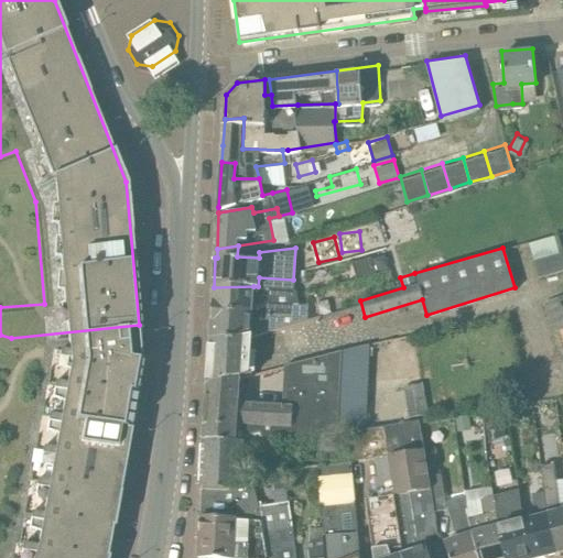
[(388,264),(386,252),(372,256),(376,267),(388,264)]
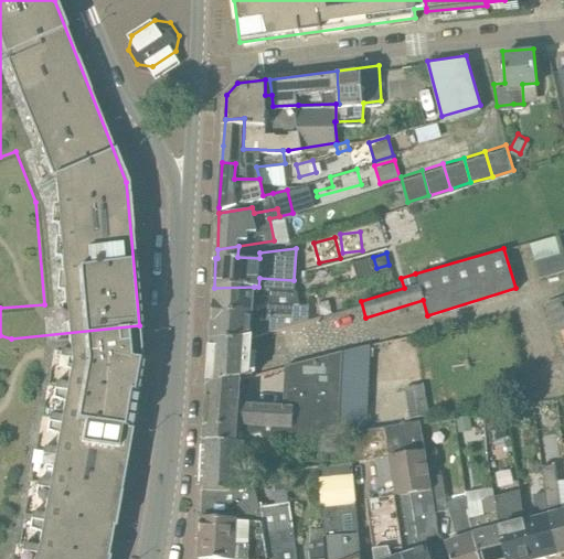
[(294,302),(299,303),(297,289),(282,288),(269,288),(269,301),(253,300),(254,287),(214,288),(212,312),(254,312),(254,310),(294,310),(294,302)]
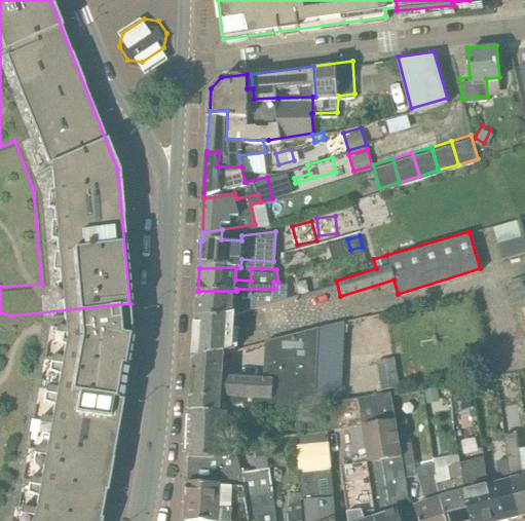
[(524,272),(507,278),(517,307),(524,304),(524,272)]
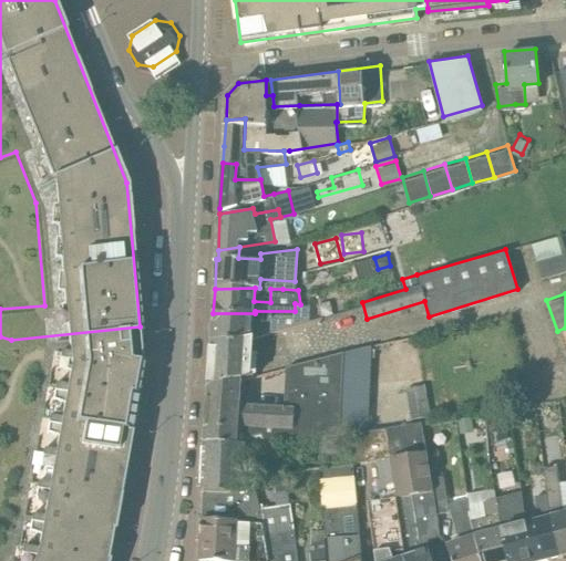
[(310,304),(300,304),(295,303),(295,311),(255,311),(255,313),(213,313),(212,340),(234,340),(250,335),(251,336),(269,332),(309,319),(310,304)]
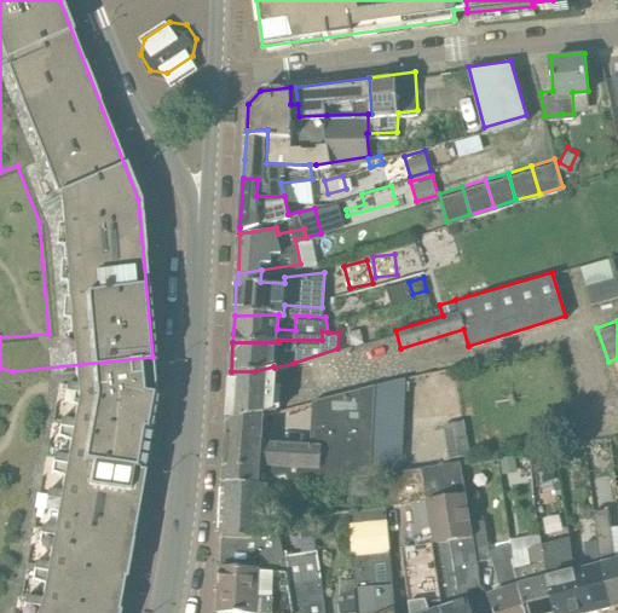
[(0,612),(116,612),(117,612),(156,394),(154,394),(151,362),(152,362),(152,357),(12,371),(0,368),(0,612)]
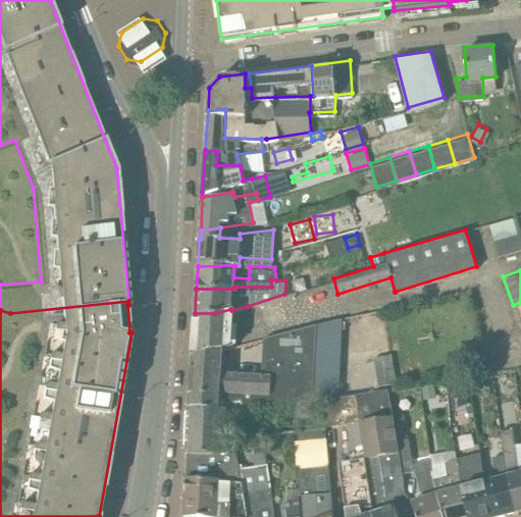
[(230,310),(231,310),(230,309),(215,313),(195,313),(192,356),(222,348),(225,348),(224,345),(228,344),(230,310)]
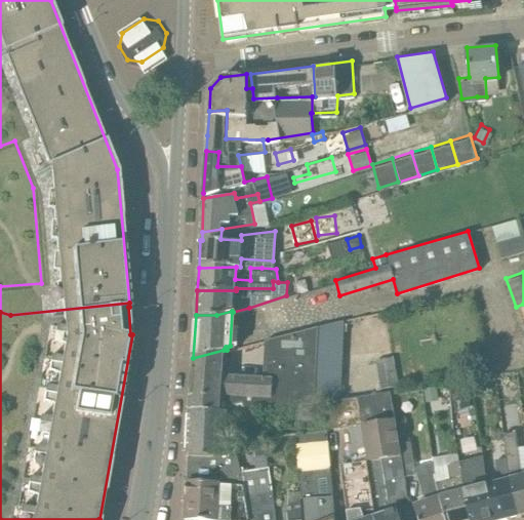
[(339,397),(344,319),(317,325),(313,395),(313,396),(339,397)]
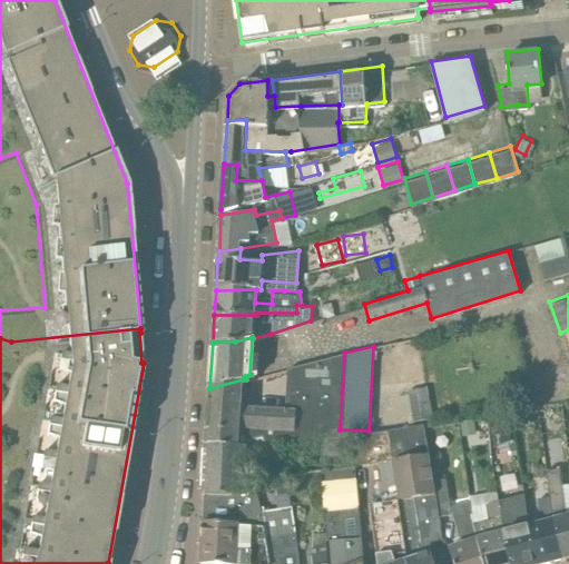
[(265,448),(340,436),(340,428),(344,353),(286,368),(284,407),(241,405),(243,379),(209,388),(206,446),(249,445),(248,442),(261,437),(265,448)]
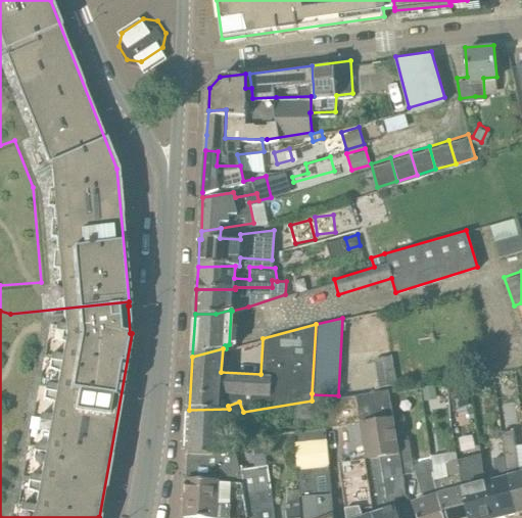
[(378,385),(395,382),(390,354),(374,357),(378,385)]
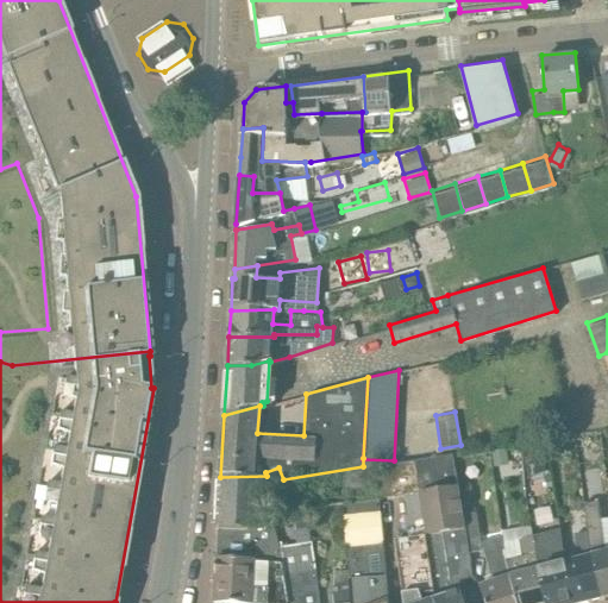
[(562,433),(545,435),(546,452),(563,450),(562,433)]
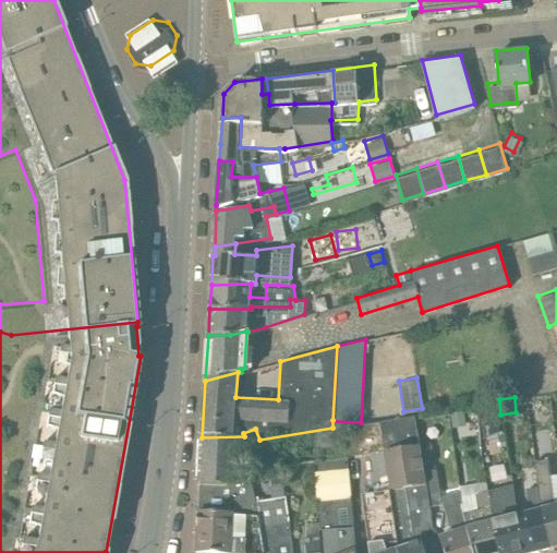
[(462,408),(449,410),(451,424),(464,422),(462,408)]
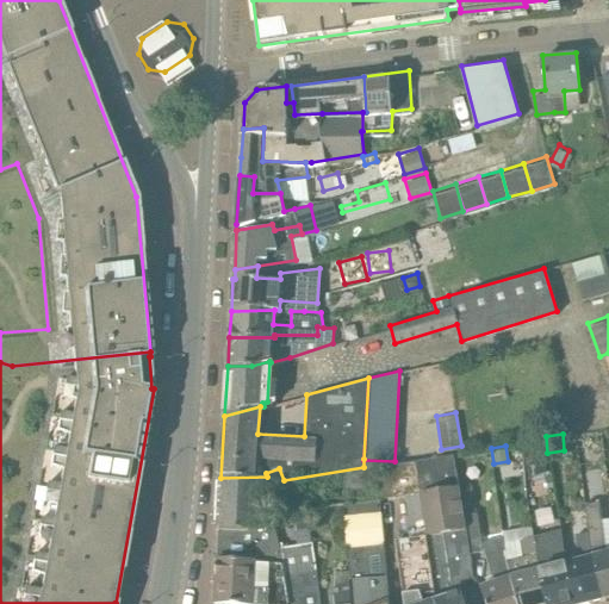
[(465,531),(461,514),(453,454),(415,460),(420,491),(436,596),(433,597),(434,603),(464,603),(460,589),(461,589),(459,579),(472,577),(468,550),(465,531)]
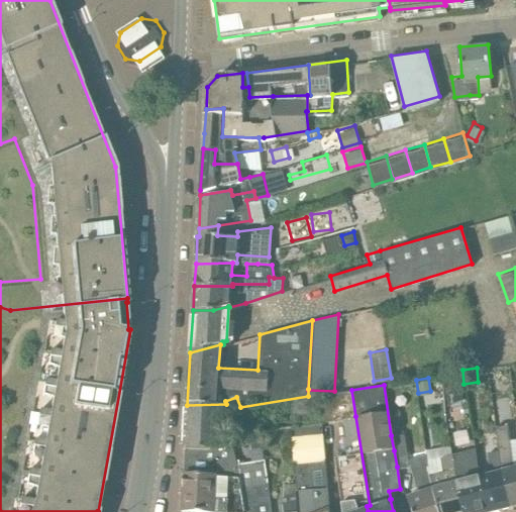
[(224,410),(240,407),(236,397),(225,401),(226,404),(187,405),(185,441),(223,441),(224,410)]
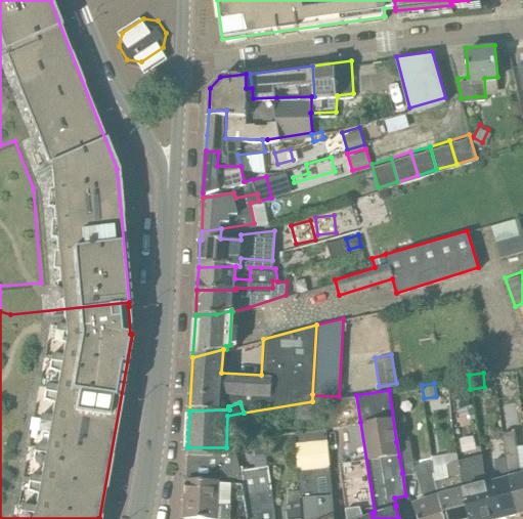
[(375,512),(360,422),(348,424),(351,441),(348,441),(351,461),(340,462),(347,518),(373,518),(372,513),(375,512)]
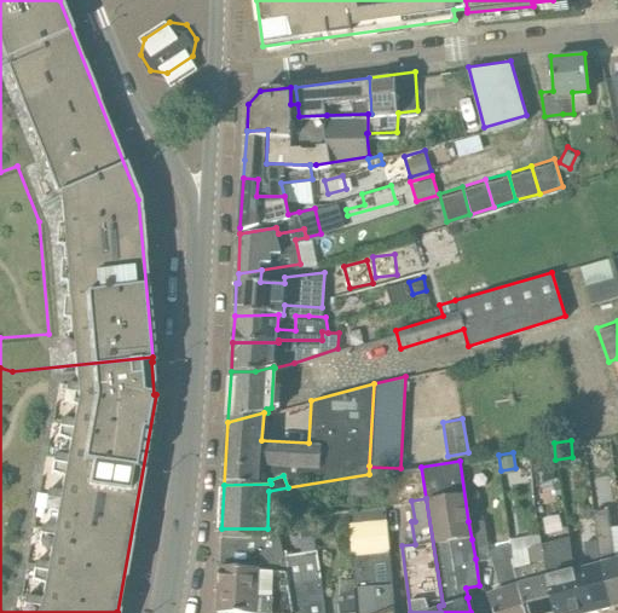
[(394,612),(390,544),(386,504),(375,505),(354,509),(348,510),(351,548),(357,612),(394,612)]
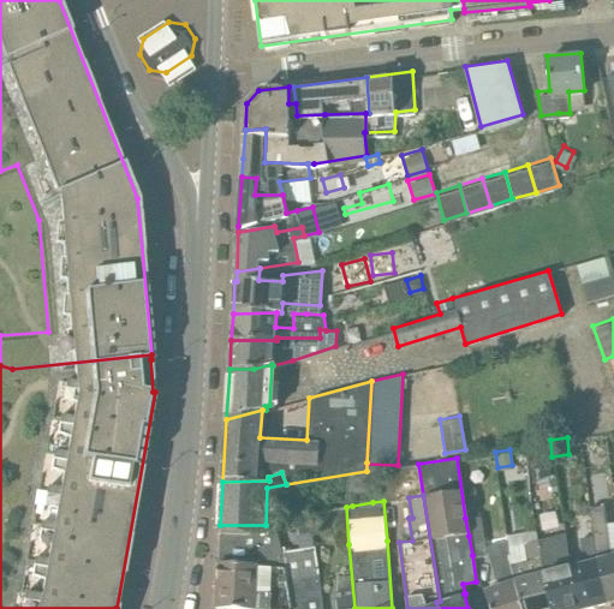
[(613,599),(613,519),(607,520),(604,502),(590,505),(592,533),(595,557),(607,601),(613,599)]
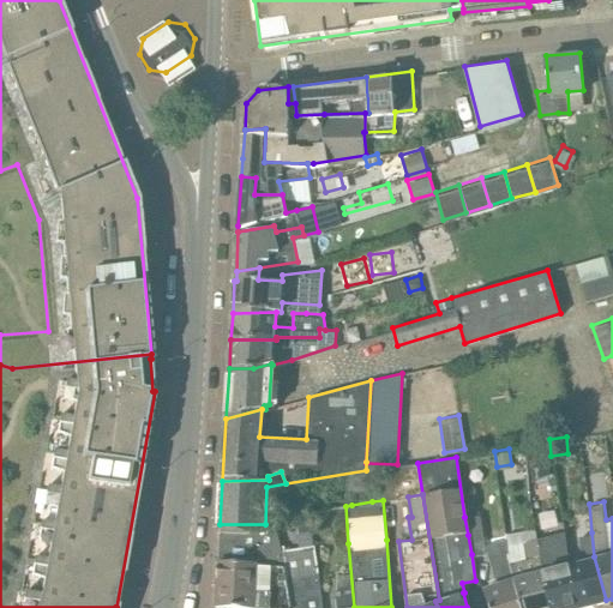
[(464,517),(468,535),(482,534),(479,515),(464,517)]
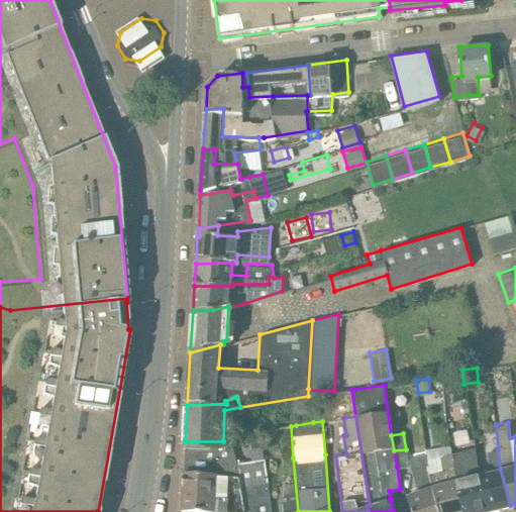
[(251,445),(261,444),(260,434),(249,436),(251,445)]
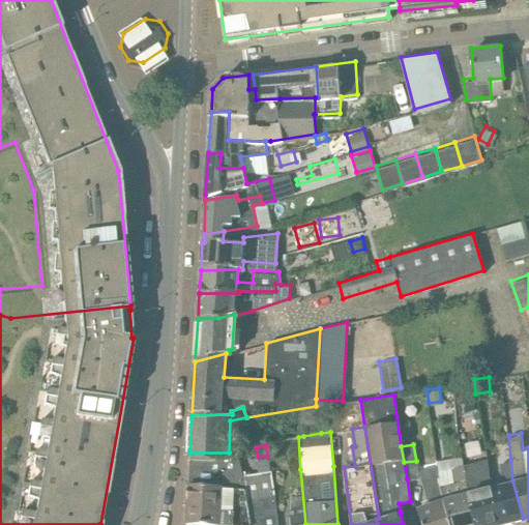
[(229,453),(189,453),(188,484),(245,487),(238,450),(229,453)]
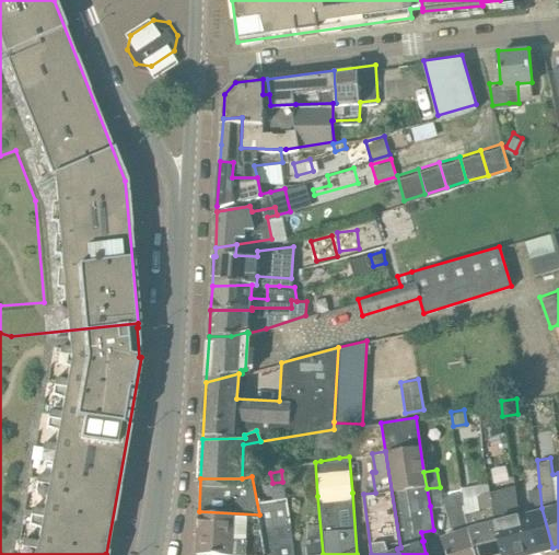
[(292,554),(291,541),(289,521),(283,482),(282,482),(272,483),(270,483),(272,499),(257,501),(259,515),(265,554),(292,554)]
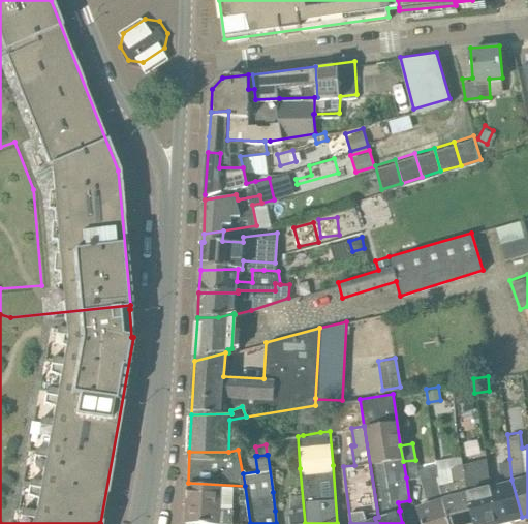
[(496,523),(498,523),(489,486),(485,458),(462,463),(466,491),(474,523),(496,523)]
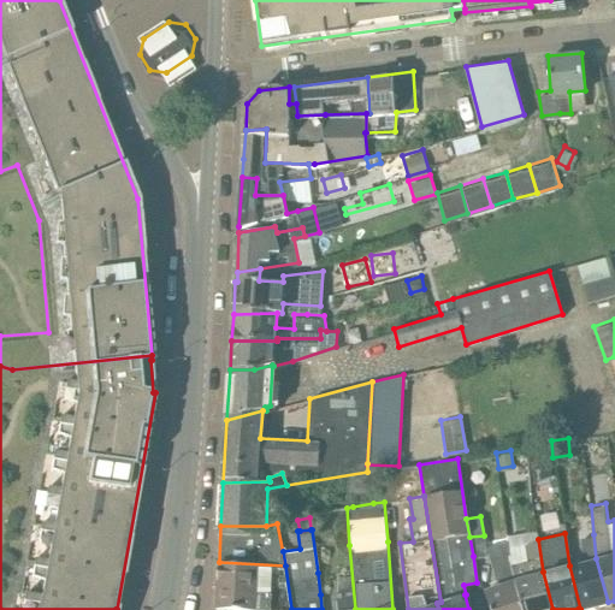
[(580,609),(608,602),(596,558),(593,534),(580,538),(581,550),(584,562),(569,566),(580,609)]
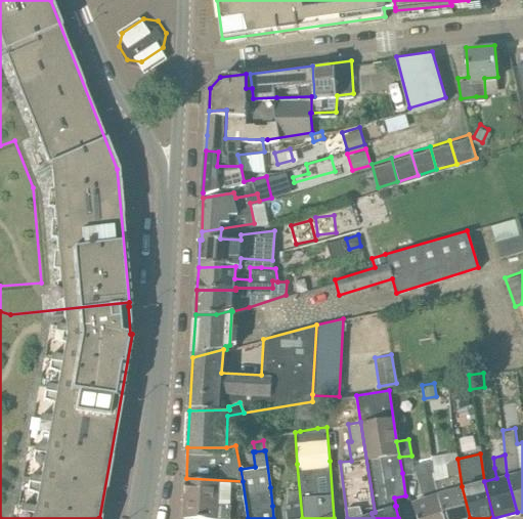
[(443,518),(470,518),(462,486),(458,459),(446,462),(449,476),(434,480),(437,492),(443,518)]
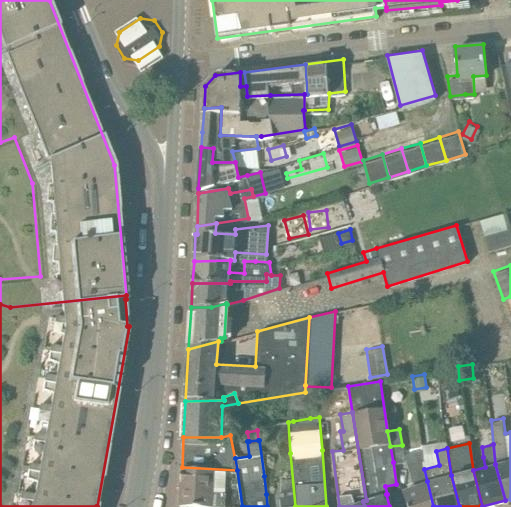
[(433,506),(427,481),(424,469),(422,461),(424,460),(421,450),(405,454),(413,487),(402,491),(408,506),(433,506)]
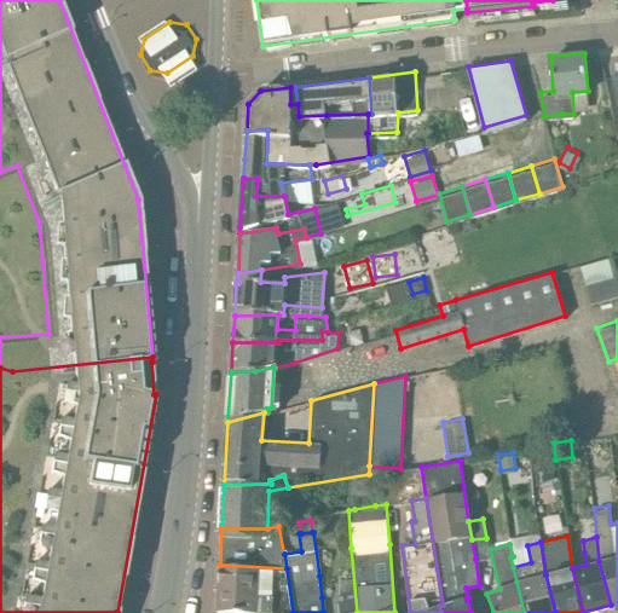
[(293,612),(287,568),(220,565),(218,609),(264,612),(293,612)]
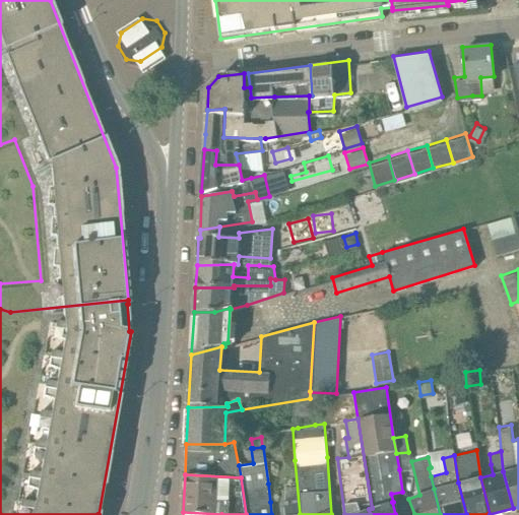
[(300,514),(297,485),(283,487),(284,514),(300,514)]
